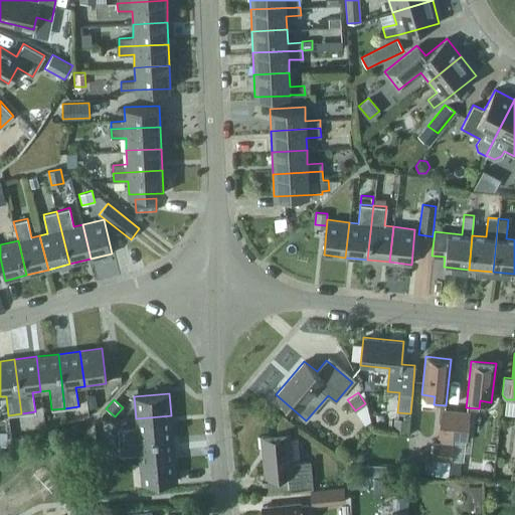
[(439,437),(453,439),(456,410),(442,409),(439,437)]
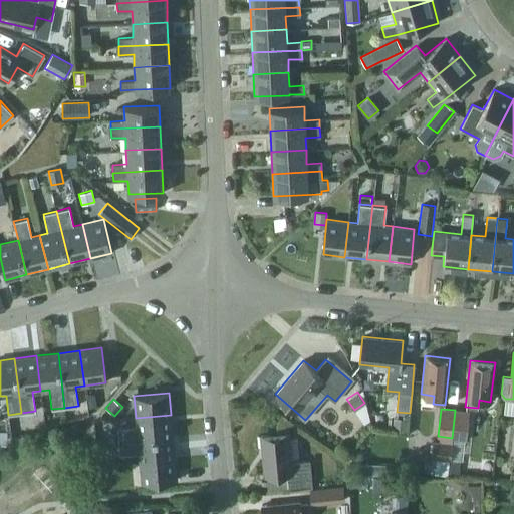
[(455,410),(452,438),(465,439),(468,411),(455,410)]
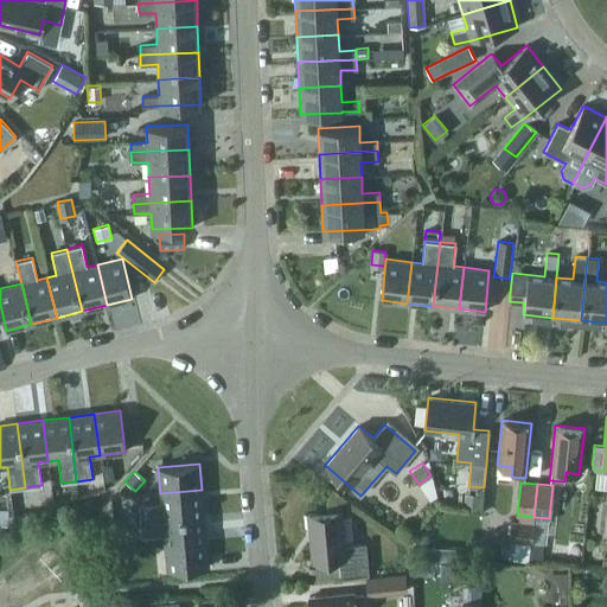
[(138,505),(140,521),(204,515),(202,490),(160,493),(161,503),(138,505)]
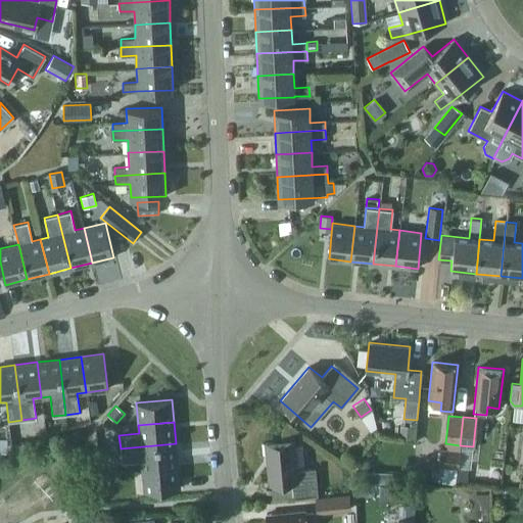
[(414,438),(415,425),(399,424),(398,436),(414,438)]
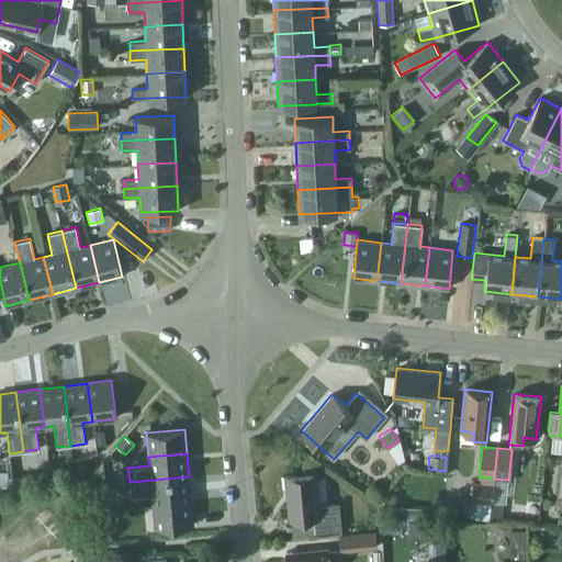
[(313,517),(315,532),(340,530),(338,503),(318,505),(315,473),(284,475),(289,519),(313,517)]
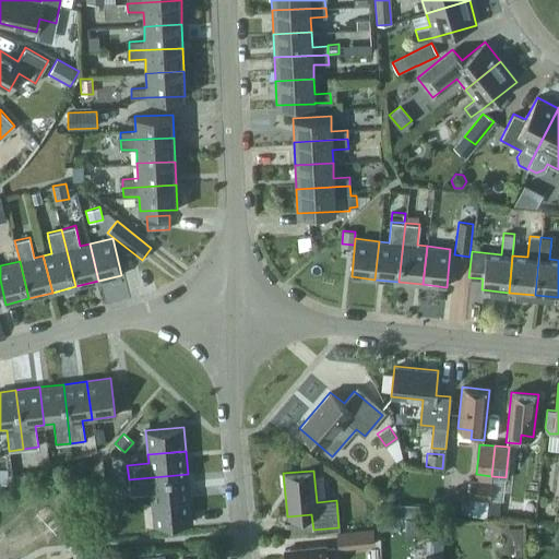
[(151,492),(152,501),(190,498),(188,474),(129,479),(129,490),(130,495),(151,492)]
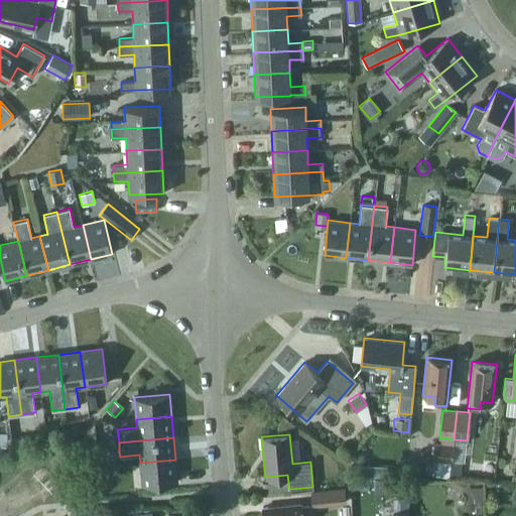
[(432,460),(452,462),(452,461),(454,445),(434,442),(432,460)]
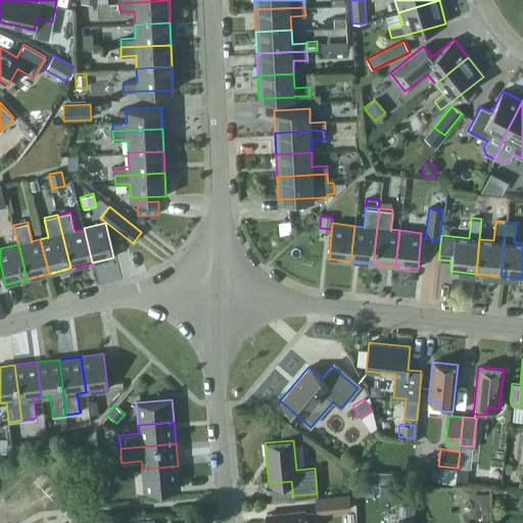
[(180,488),(178,466),(142,469),(144,491),(180,488)]
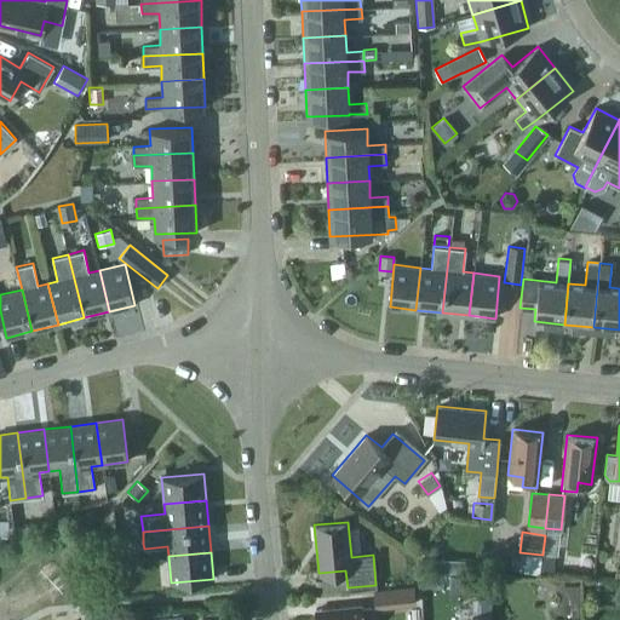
[(448,573),(449,560),(435,558),(434,572),(448,573)]
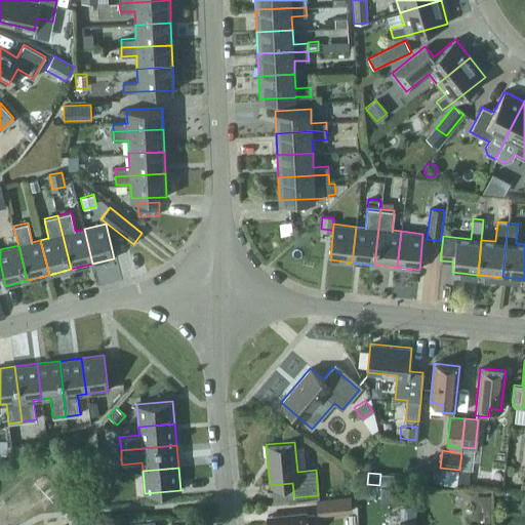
[(402,487),(402,501),(415,501),(415,487),(402,487)]
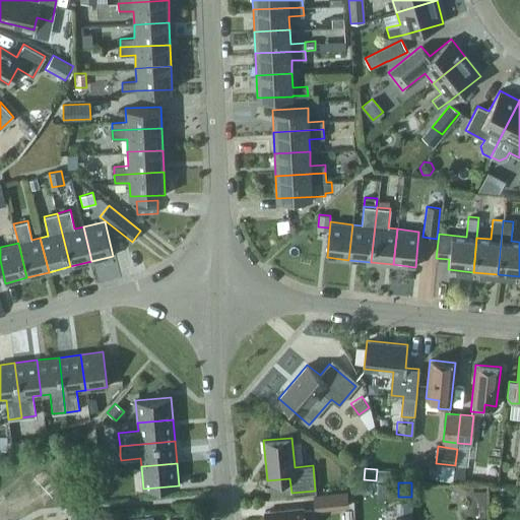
[(85,484),(86,499),(96,498),(95,483),(85,484)]
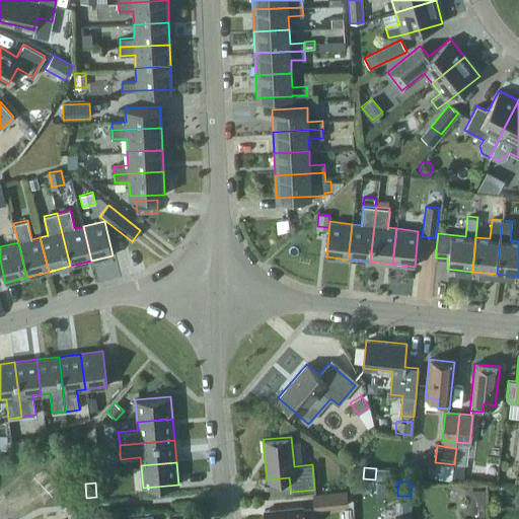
[(313,495),(314,509),(347,505),(346,492),(313,495)]
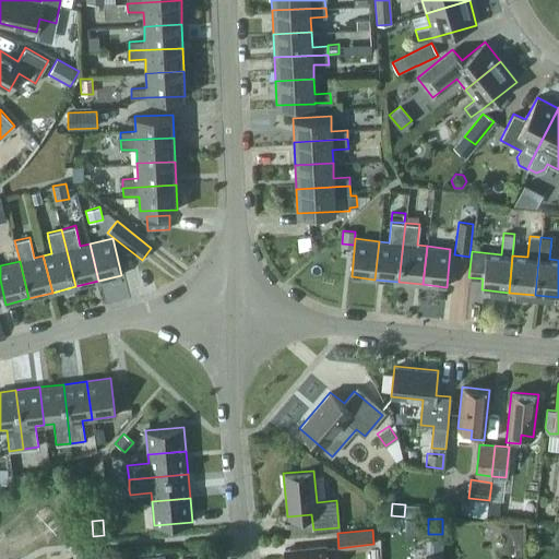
[(426,554),(426,558),(441,558),(441,554),(439,554),(439,545),(429,545),(429,554),(426,554)]
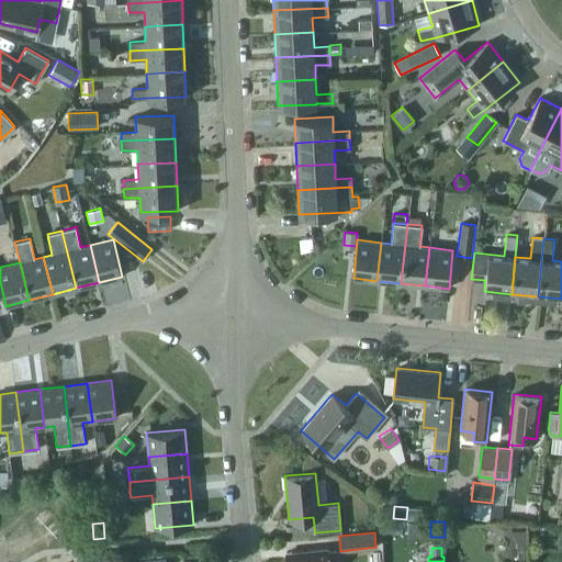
[(327,549),(285,553),(285,561),(334,561),(338,561),(337,549),(327,550),(327,549)]
